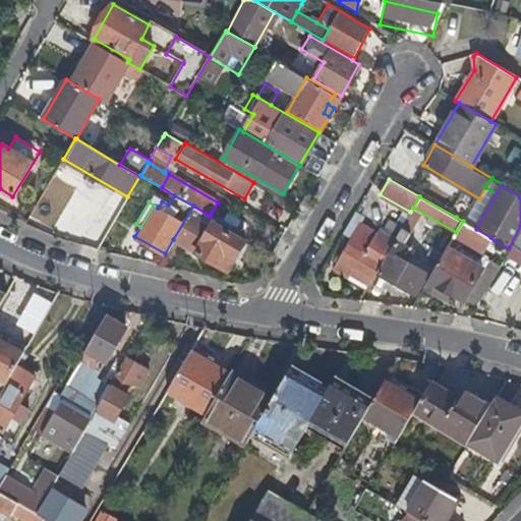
[(215,222),(217,219),(210,216),(193,206),(173,239),(226,269),(244,238),(215,222)]
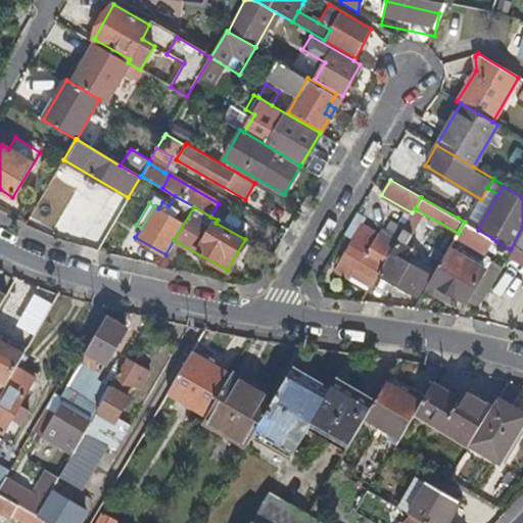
[(448,248),(461,254),(476,229),(465,222),(458,233),(448,248)]
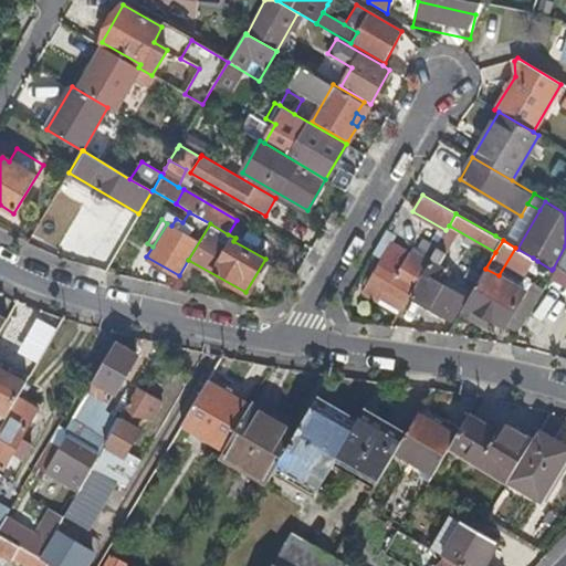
[(362,292),(397,313),(427,262),(392,242),(362,292)]
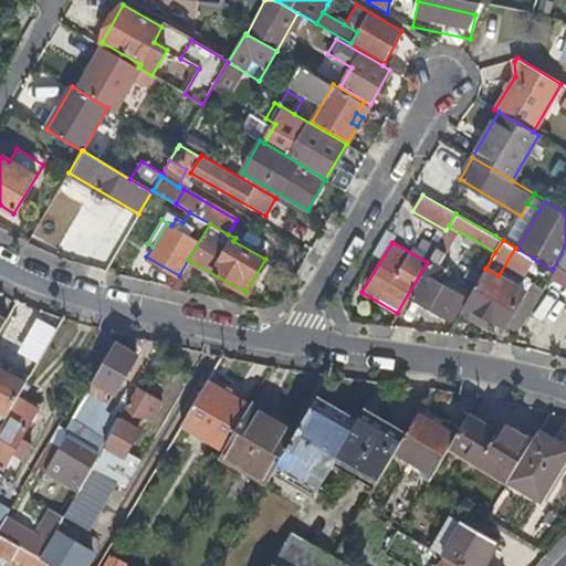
[(472,242),(468,252),(485,262),(491,253),(472,242)]
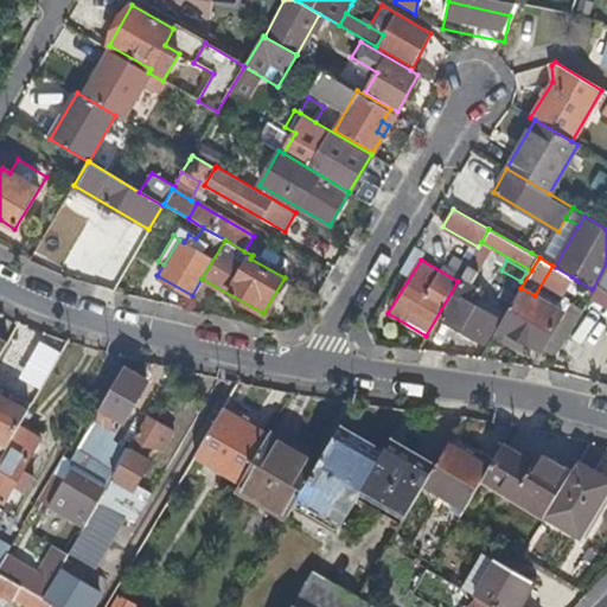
[(553,266),(535,295),(562,312),(541,347),(556,357),(583,310),(561,295),(572,276),(555,267),(553,266)]
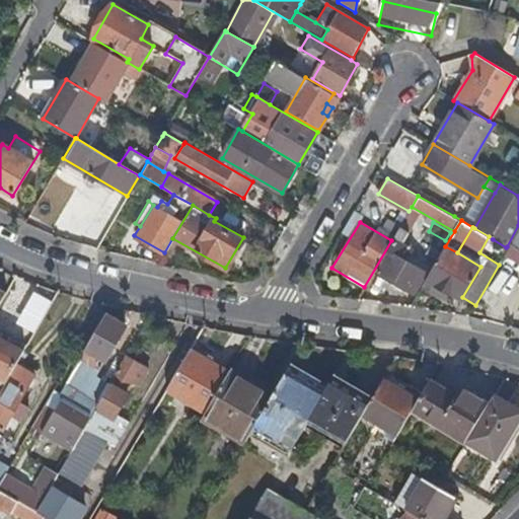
[(518,229),(509,247),(518,252),(518,229)]
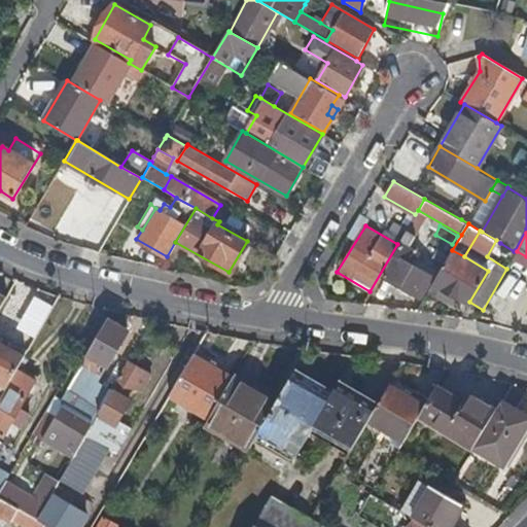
[(419,253),(401,244),(383,275),(419,295),(430,276),(413,265),(419,253)]
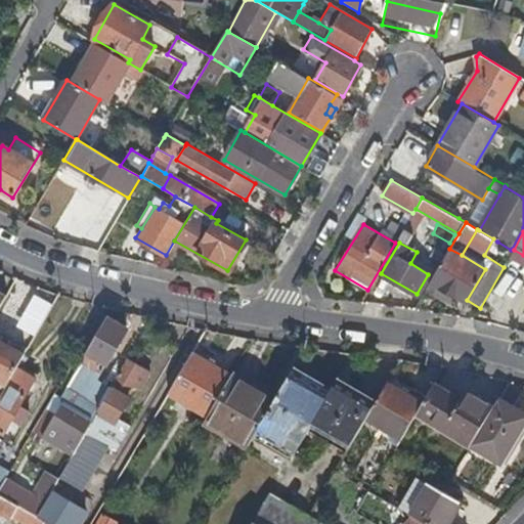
[(467,301),(467,300),(485,269),(462,255),(449,249),(426,289),(445,301),(450,292),(467,301)]
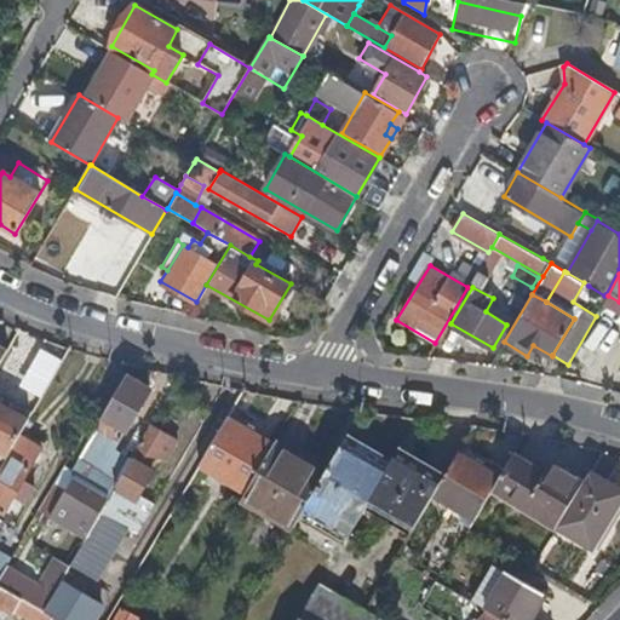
[(149,390),(127,377),(96,429),(114,440),(120,428),(126,430),(149,390)]
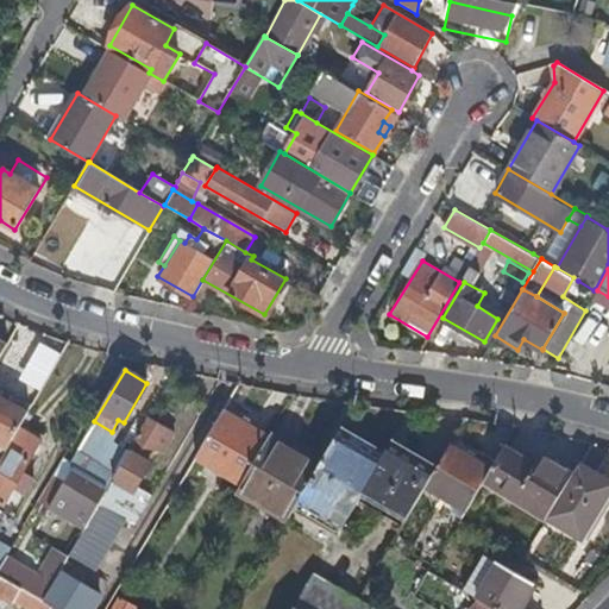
[(0,443),(7,447),(23,421),(27,413),(0,396),(0,443)]
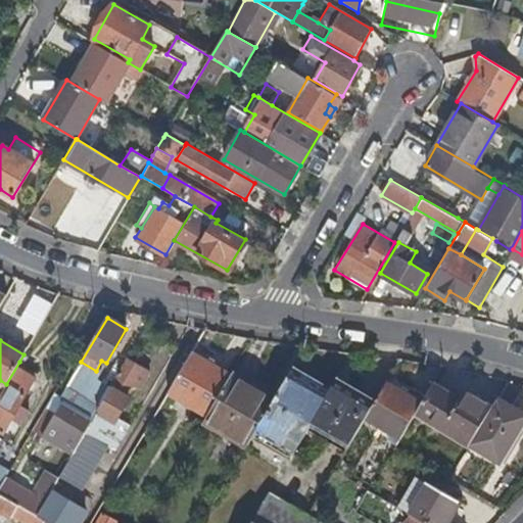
[(230,375),(190,352),(167,393),(206,417),(230,375)]
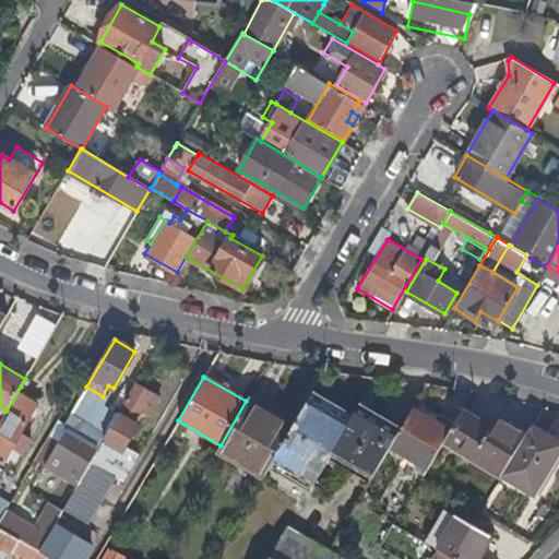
[(146,414),(149,409),(144,406),(152,393),(137,384),(119,415),(102,444),(92,461),(111,473),(125,480),(140,455),(126,448),(139,425),(135,423),(141,412),(146,414)]
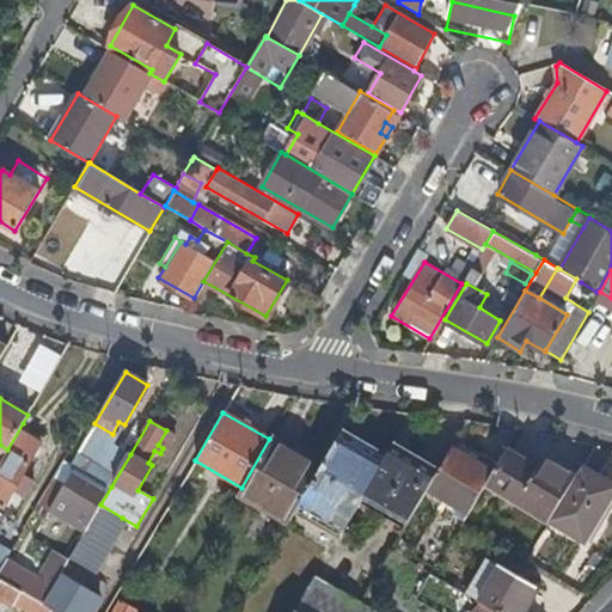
[(0,502),(5,505),(13,491),(24,497),(34,479),(23,473),(44,436),(23,423),(7,450),(0,463),(0,568),(5,562),(0,558),(0,502)]
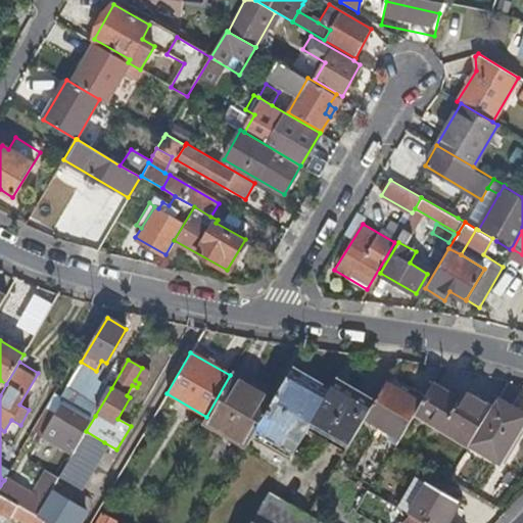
[(60,395),(82,408),(98,381),(96,371),(81,362),(60,395)]
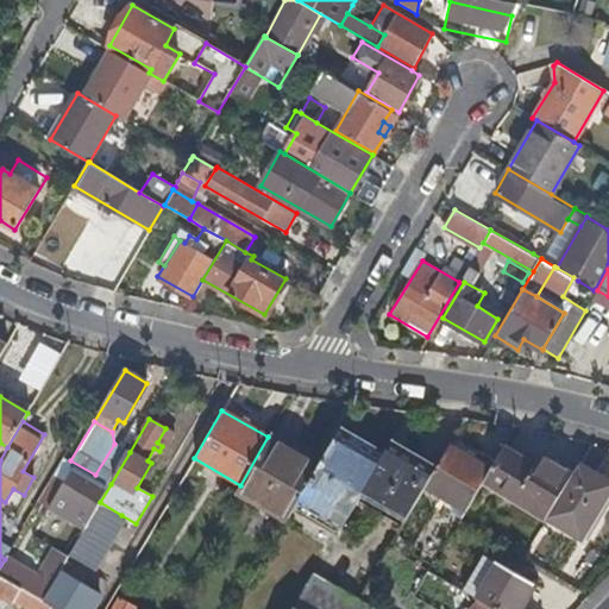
[(157,443),(162,446),(167,449),(174,434),(165,428),(157,443)]
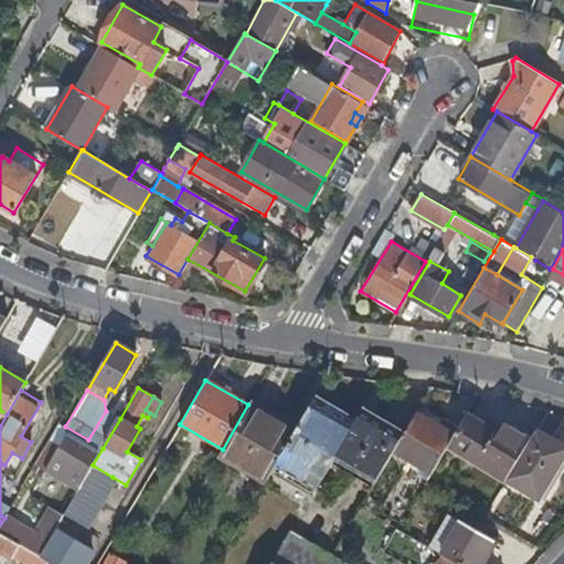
[(273,467),(314,491),(331,461),(355,421),(314,397),(294,431),(273,467)]
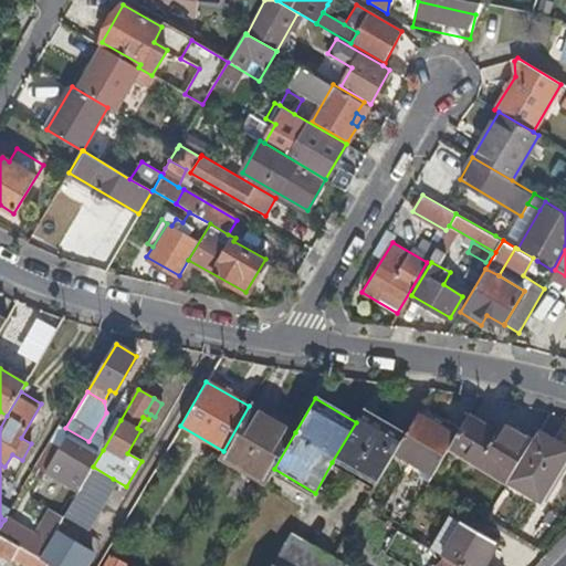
[(243,467),(268,481),(274,469),(295,432),(249,406),(223,451),(219,460),(240,471),(243,467)]
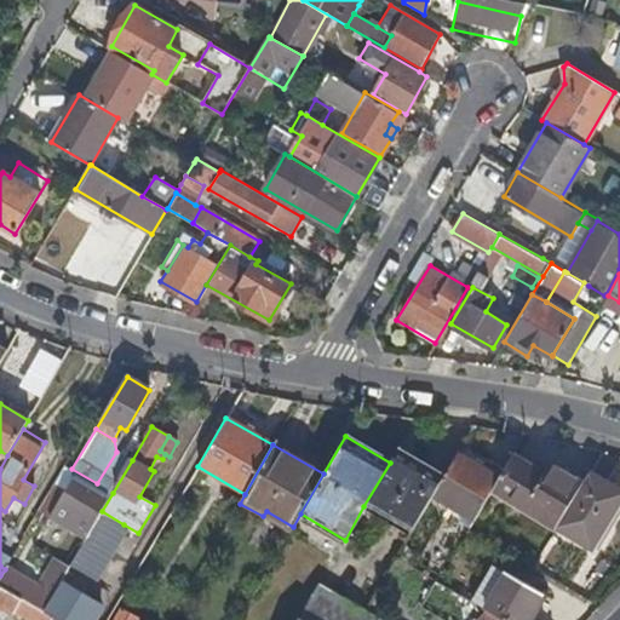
[(363,506),(412,534),(434,494),(446,472),(400,446),(390,463),(363,506)]
